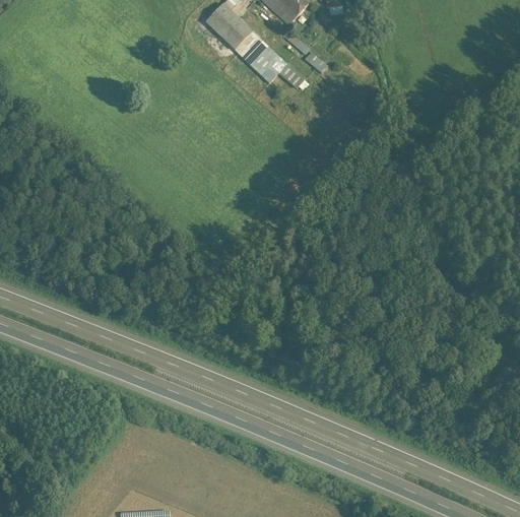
[(226,0),(223,4),(230,9),(239,0),(226,0)]
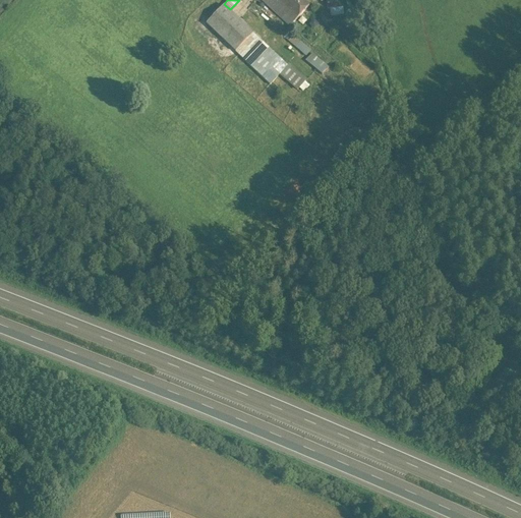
[(309,3),(305,0),(278,0),(264,0),(290,23),(309,3)]
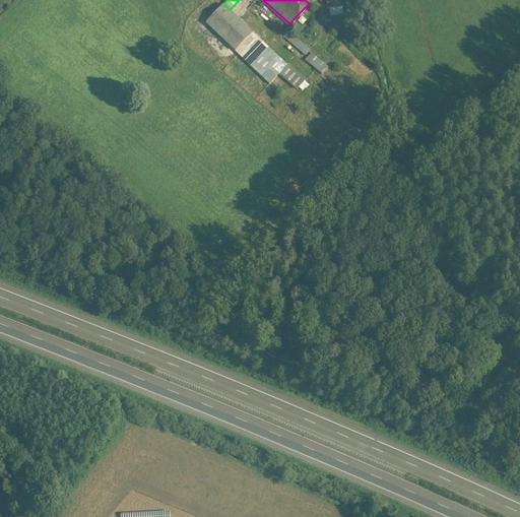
[(223,4),(223,3),(206,21),(235,50),(253,31),(230,9),(223,4)]
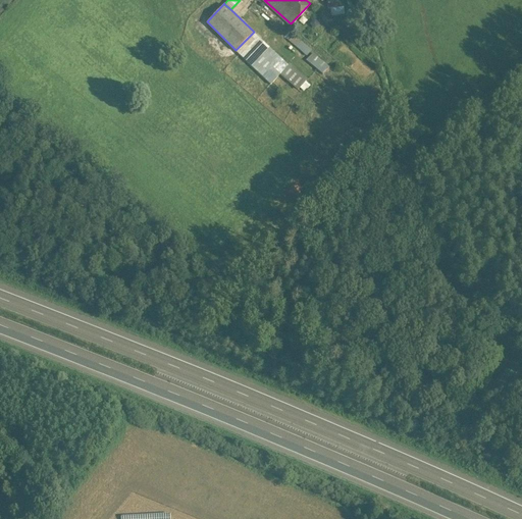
[(337,5),(330,6),(331,13),(344,11),(344,4),(337,5)]
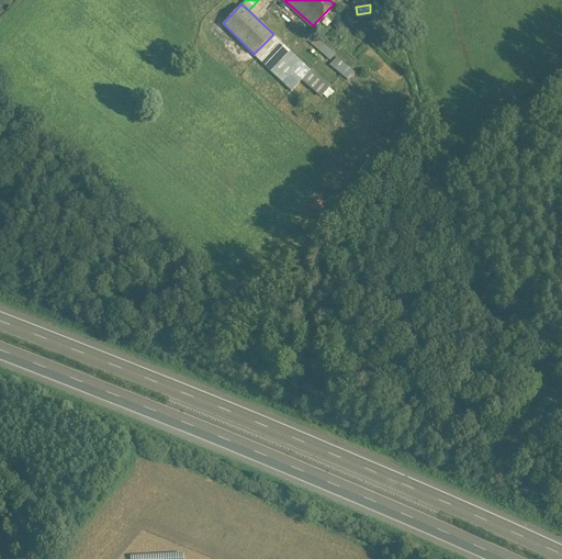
[(273,34),(254,54),(266,65),(284,44),(273,34)]
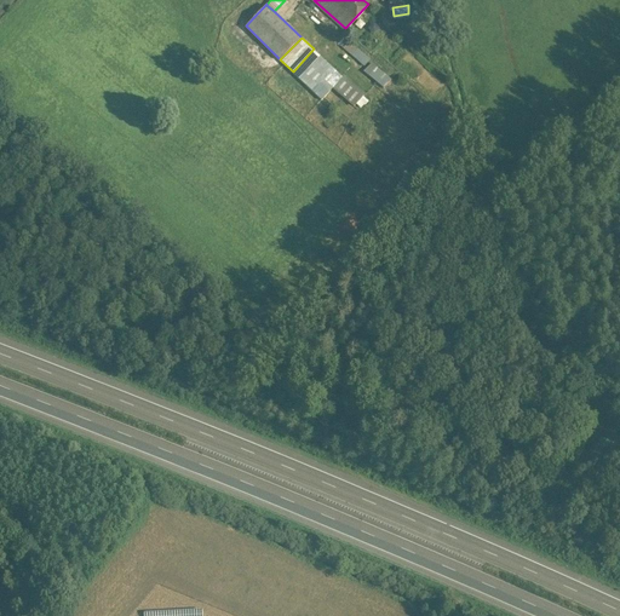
[(362,63),(369,56),(354,42),(348,51),(362,63)]
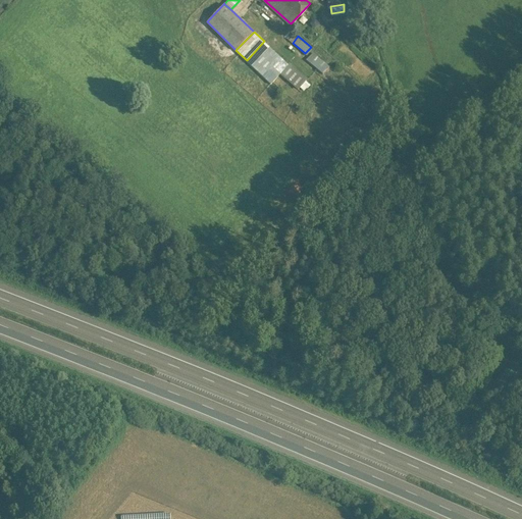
[(279,56),(264,41),(247,60),(262,74),(279,56)]
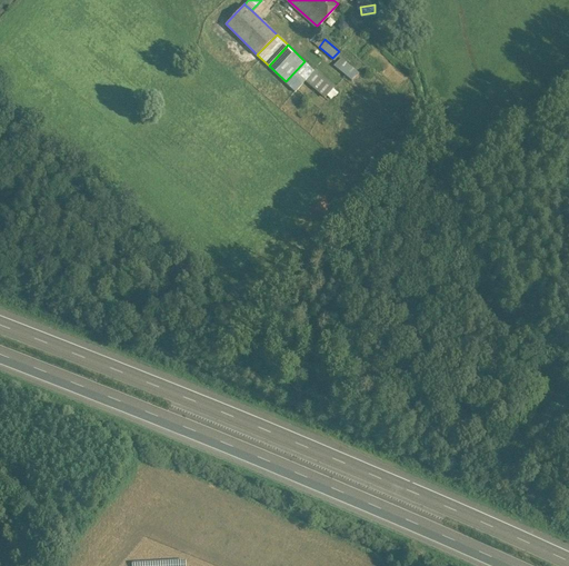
[(359,71),(340,56),(333,63),(351,79),(359,71)]
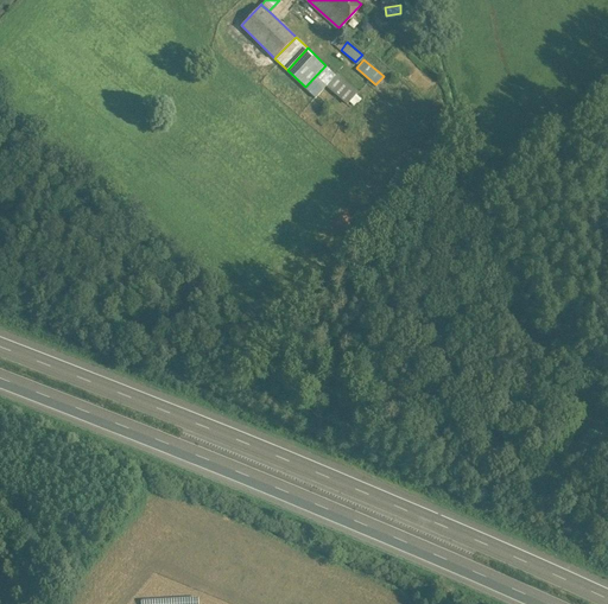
[(325,65),(305,87),(315,95),(325,84),(327,84),(335,75),(325,65)]
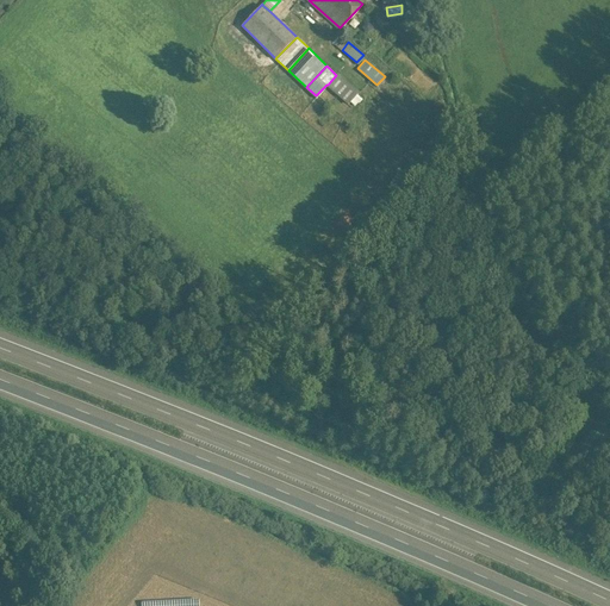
[(336,75),(328,85),(336,92),(346,80),(337,73),(336,75)]
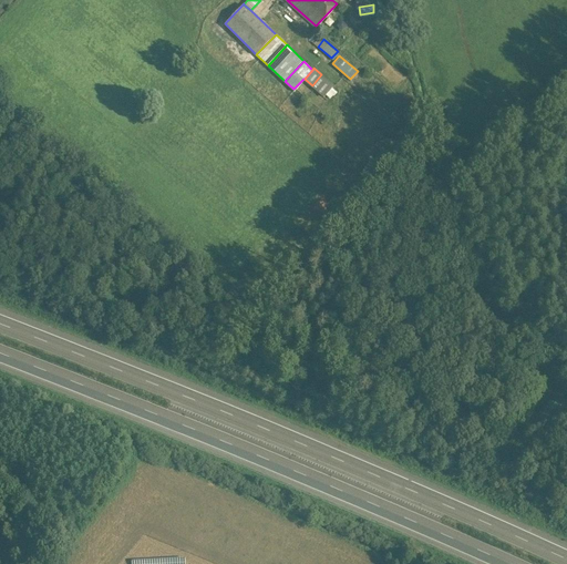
[(321,74),(312,85),(323,94),(332,85),(321,74)]
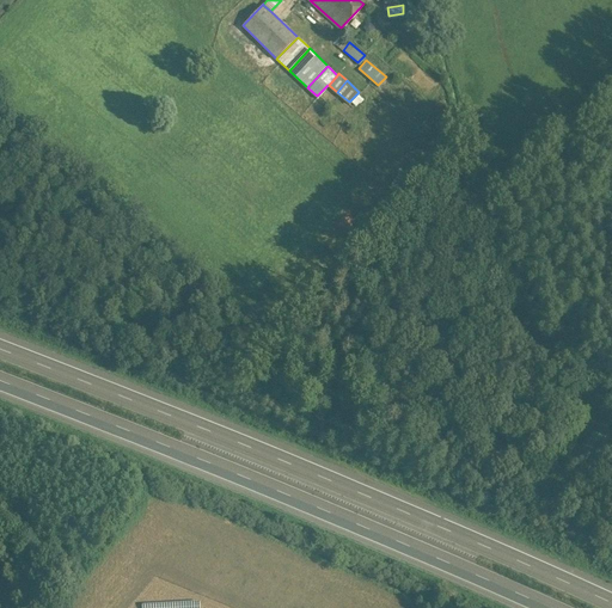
[(426,142),(418,136),(414,141),(421,148),(426,142)]
